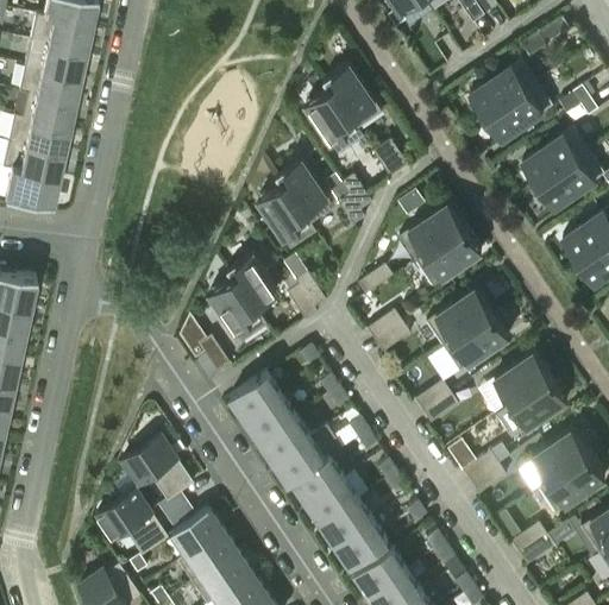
[(45,0),(43,14),(43,16),(89,26),(94,0),(45,0)]
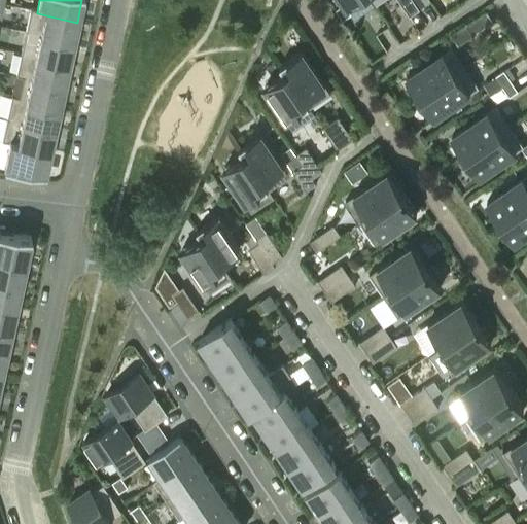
[(349,13),(370,0),(369,0),(340,0),(344,6),(336,12),(342,23),(351,16),(349,13)]
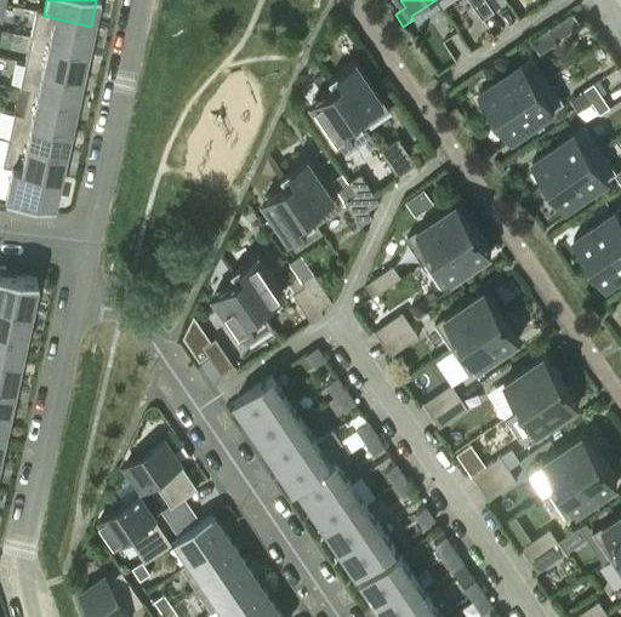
[(495,13),(488,4),(485,0),(467,0),(483,22),(495,13)]
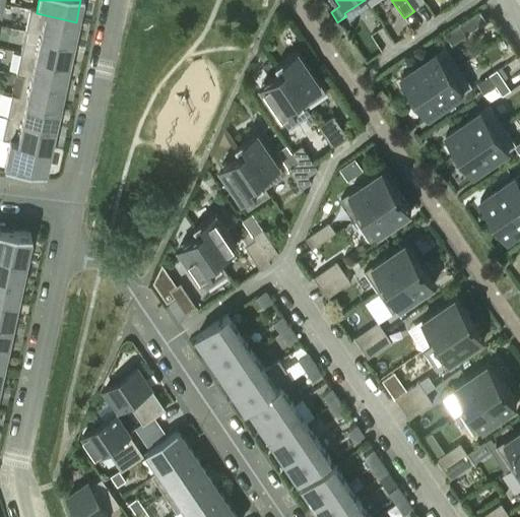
[(421,0),(411,0),(408,3),(414,11),(425,4),(421,0)]
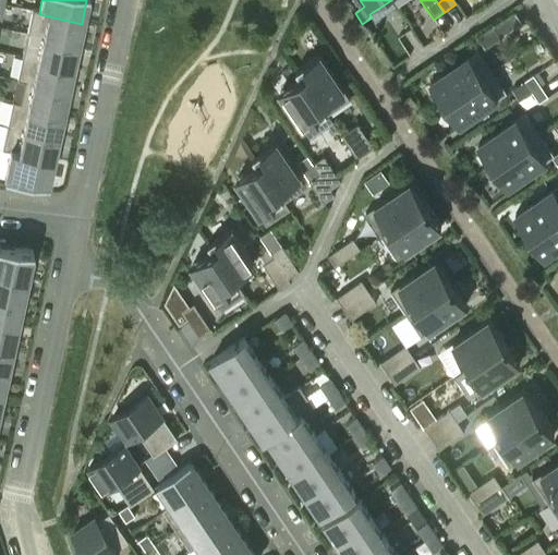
[(32,11),(26,36),(77,47),(82,24),(39,14),(39,13),(32,11)]
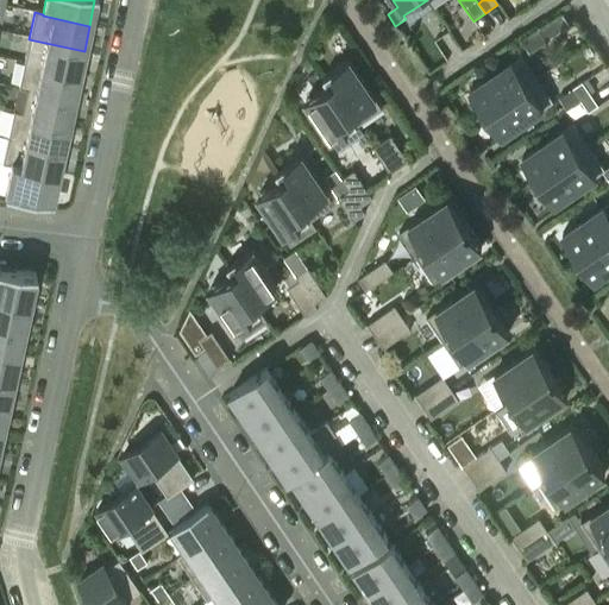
[(538,31),(546,43),(570,26),(562,14),(538,31)]
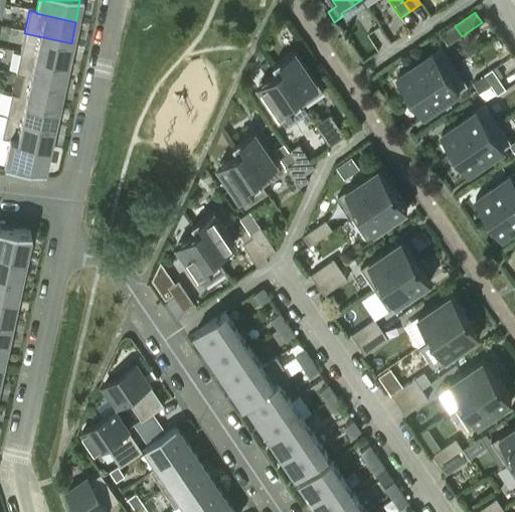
[(66,64),(71,43),(24,33),(20,54),(66,64)]
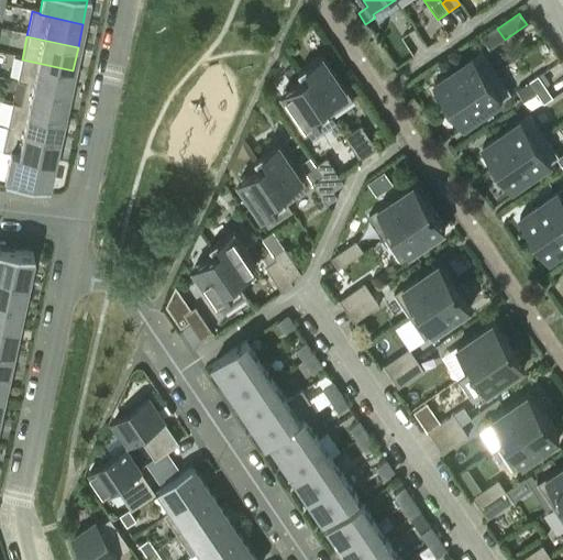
[(434,86),(450,107),(497,75),(483,53),(434,86)]
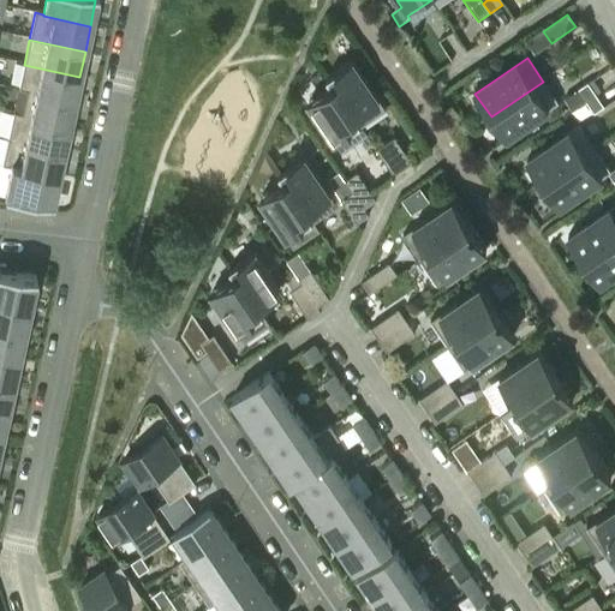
[(327,81),(332,89),(333,88),(360,129),(362,129),(386,112),(353,63),(327,81)]
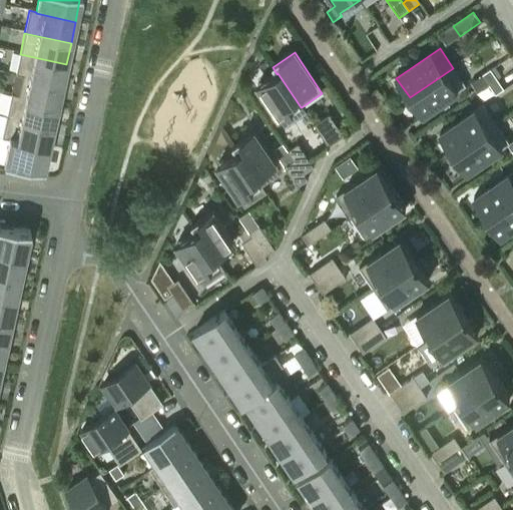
[(15,76),(22,77),(22,76),(62,85),(66,64),(20,54),(15,76)]
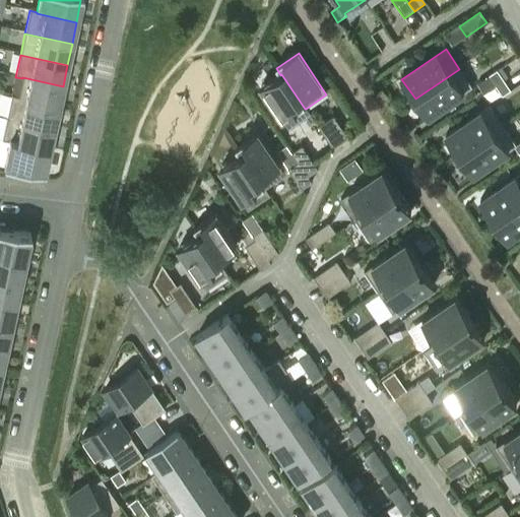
[(459,69),(415,99),(429,118),(472,88),(459,69)]
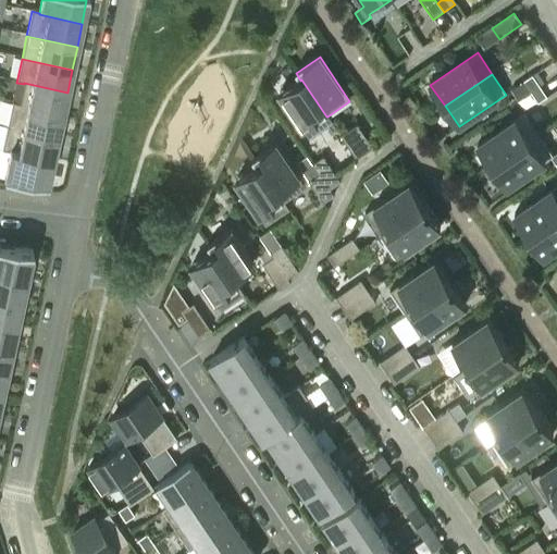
[(523,84),(531,95),(540,88),(532,77),(523,84)]
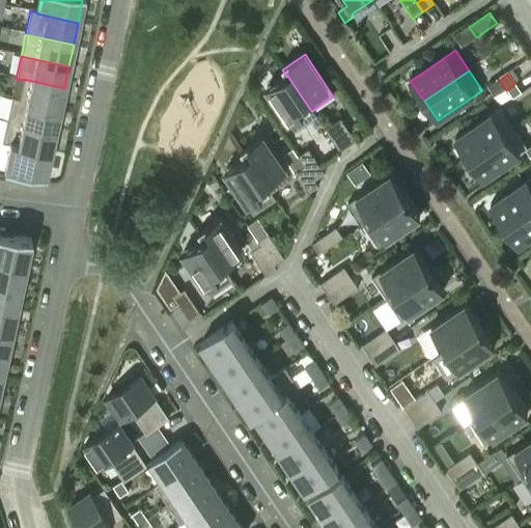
[(317,117),(312,111),(311,111),(287,76),(286,77),(266,90),(295,133),(317,117)]
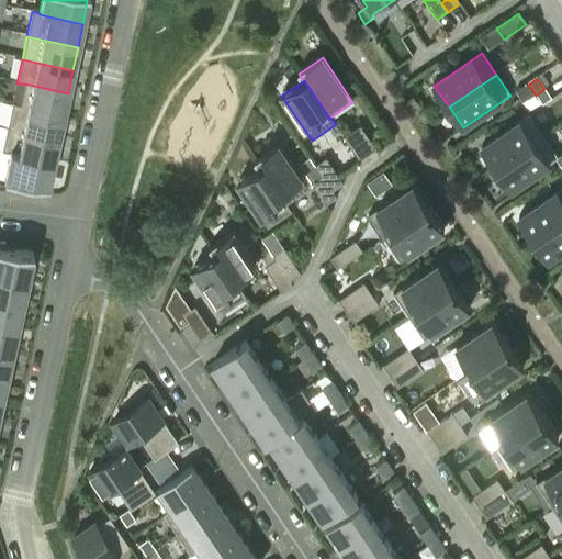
[(63,116),(68,93),(24,84),(24,85),(20,105),(20,108),(63,116)]
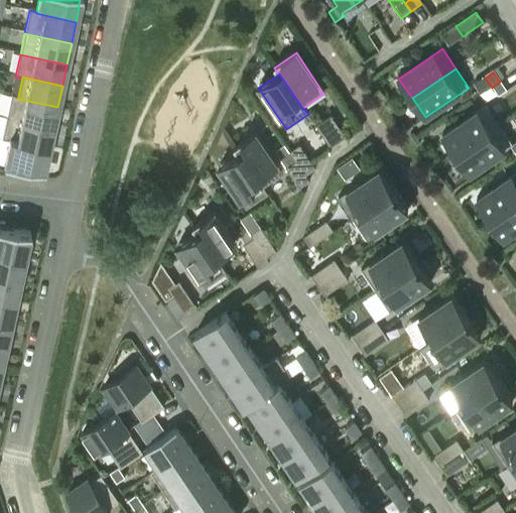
[(507,92),(500,82),(492,88),(498,98),(507,92)]
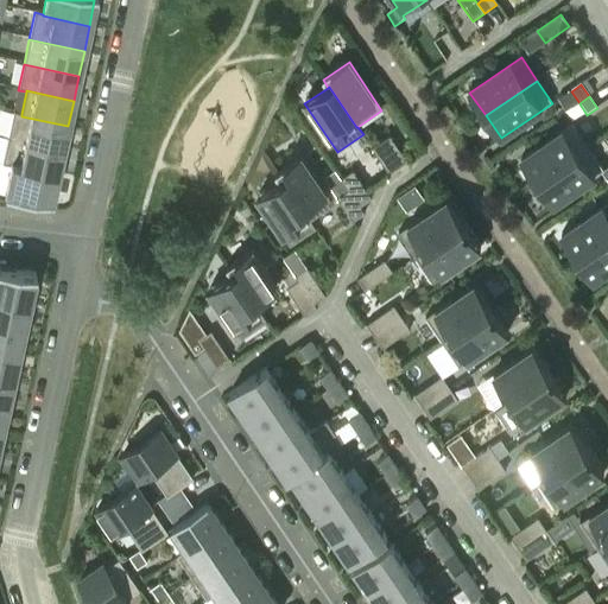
[(63,151),(68,126),(21,116),(21,114),(13,113),(7,139),(63,151)]
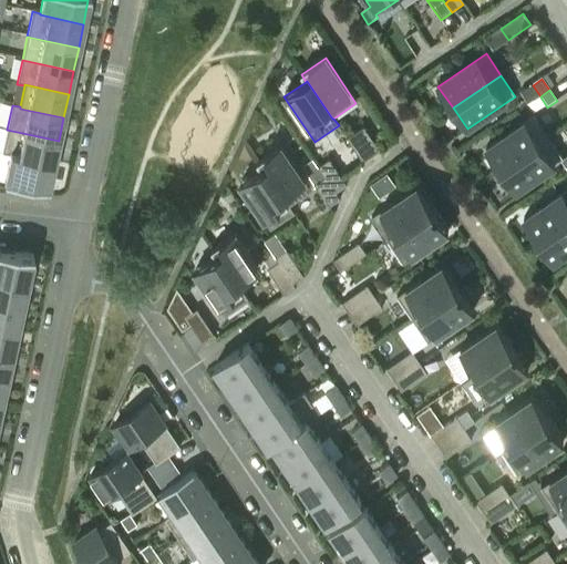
[(486,150),(501,171),(548,139),(534,116),(486,150)]
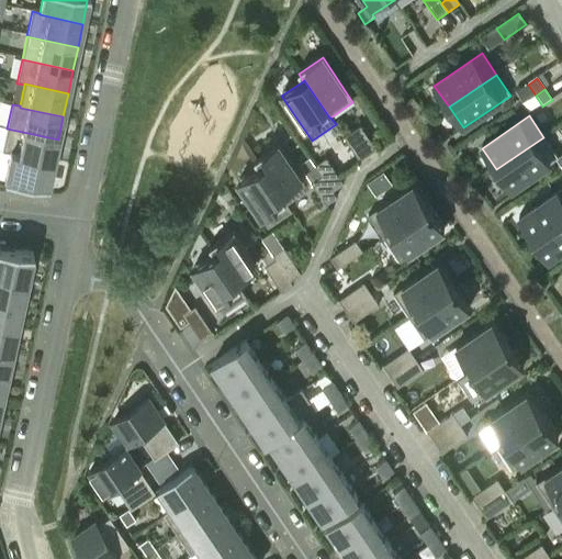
[(0,126),(0,151),(2,152),(2,153),(9,154),(10,154),(53,163),(58,140),(7,129),(0,126)]
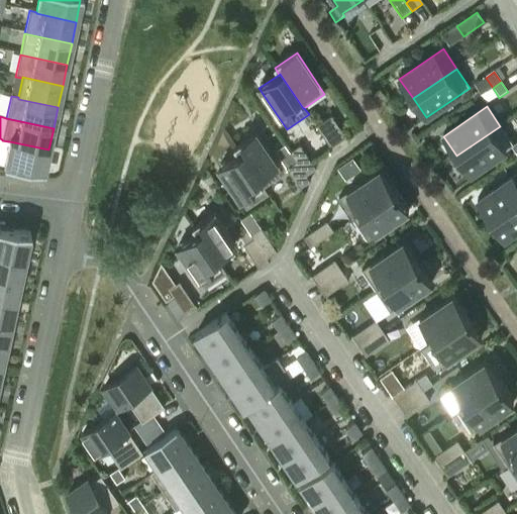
[(347,140),(346,138),(332,117),(316,127),(332,150),(347,140)]
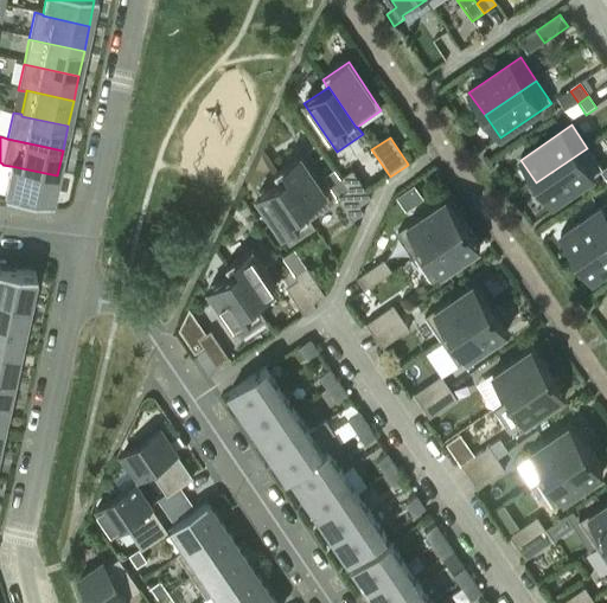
[(587,148),(536,183),(553,206),(604,172),(587,148)]
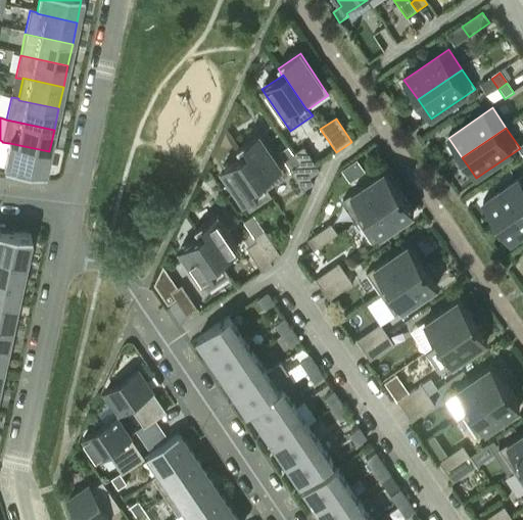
[(237,150),(242,157),(243,156),(267,192),(268,191),(288,178),(259,136),(237,150)]
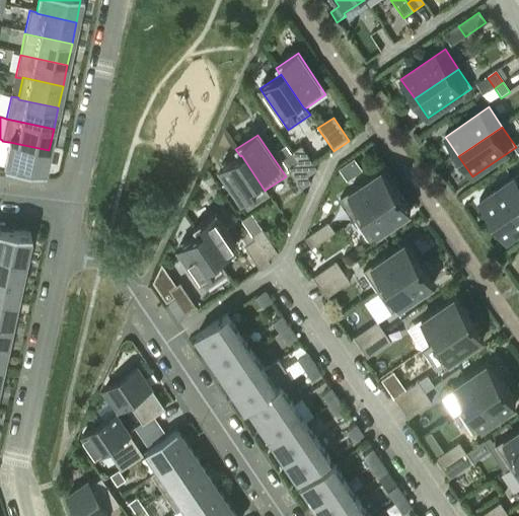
[(44,172),(49,150),(9,142),(8,142),(3,167),(44,172)]
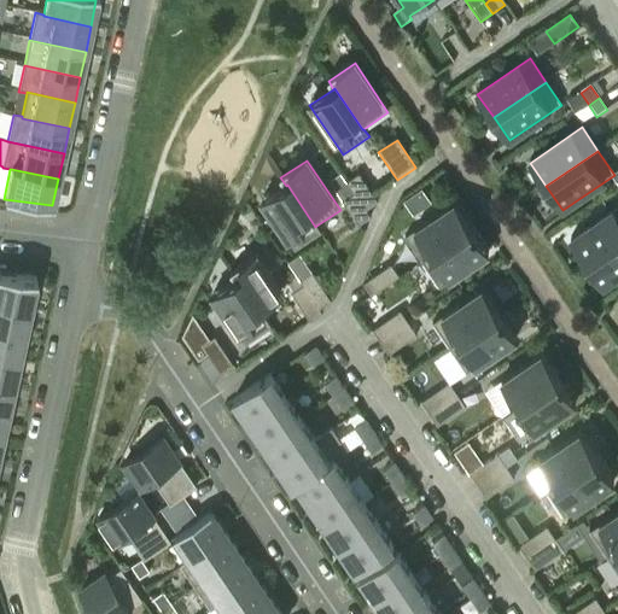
[(347,183),(355,196),(366,211),(378,203),(359,175),(347,183)]
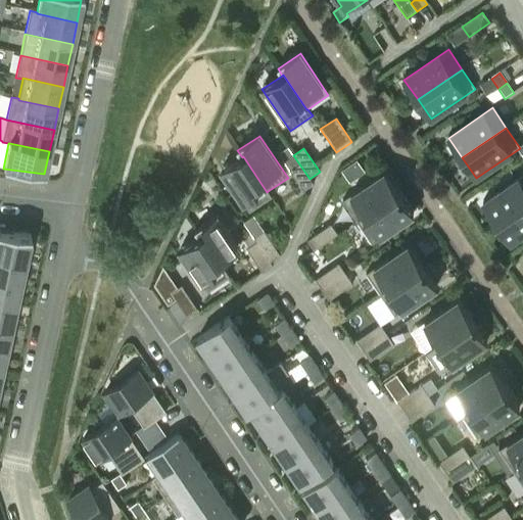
[(272,198),(268,191),(267,192),(243,156),(242,157),(222,172),(249,213),(272,198)]
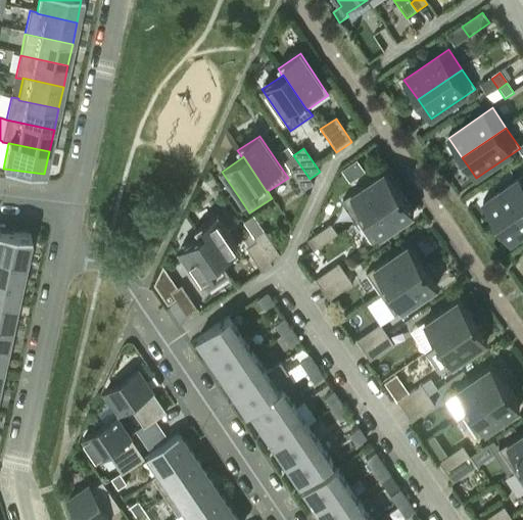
[(341,172),(349,184),(364,174),(355,161),(341,172)]
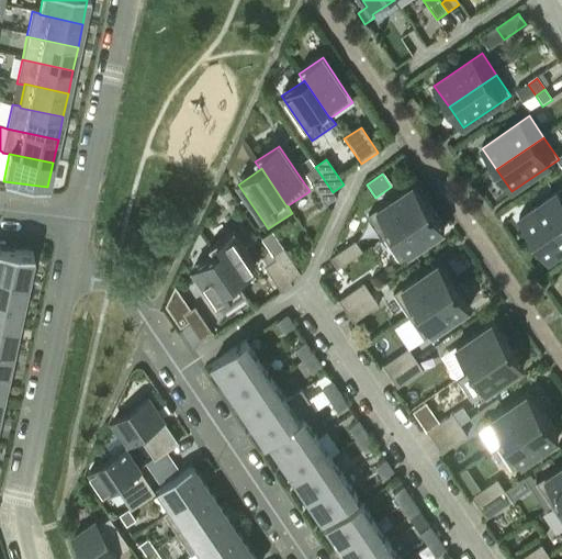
[(337,199),(333,192),(323,178),(312,186),(326,207),(337,199)]
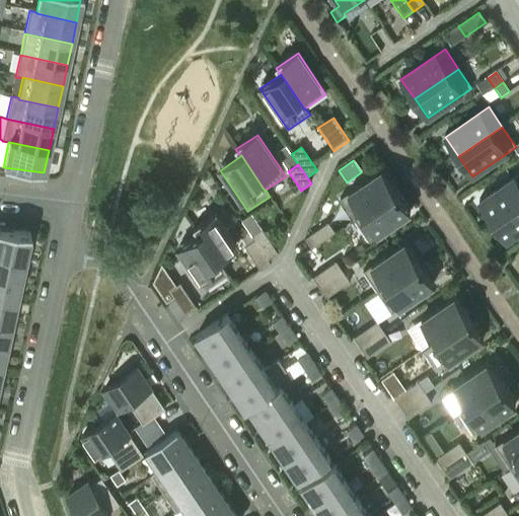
[(355,221),(396,193),(382,172),(341,200),(355,221)]
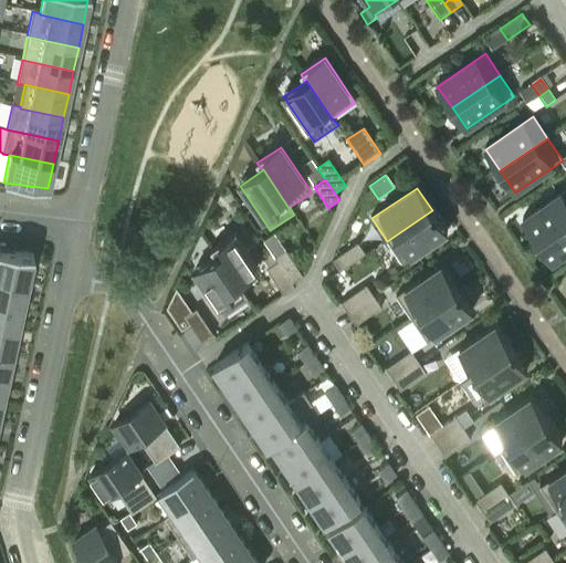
[(565,190),(523,220),(537,241),(565,221),(565,190)]
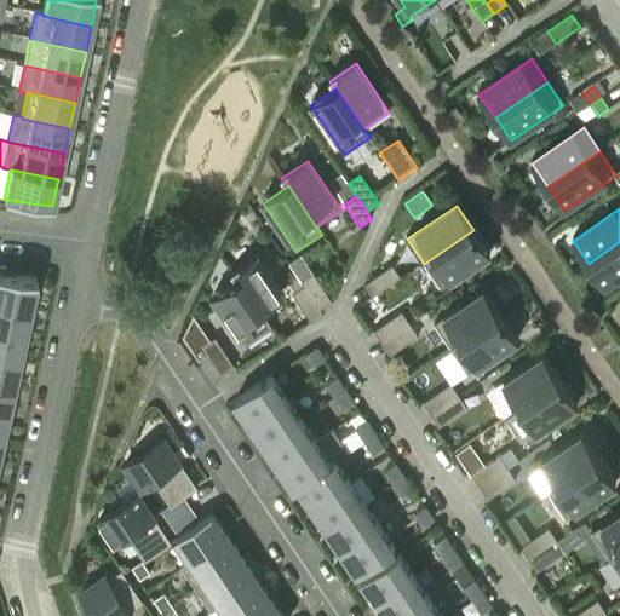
[(491,255),(474,230),(424,264),(441,289),(491,255)]
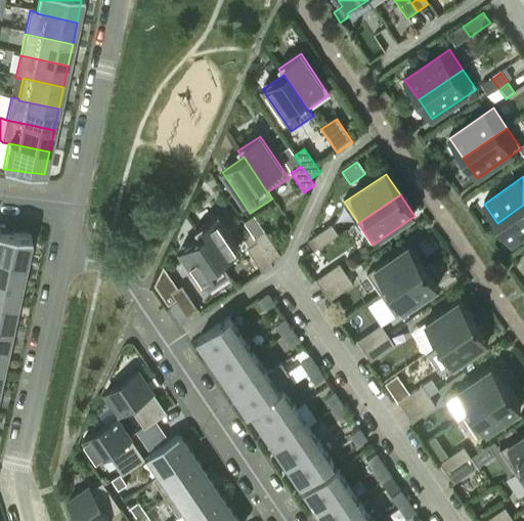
[(523,205),(497,223),(511,244),(523,234),(523,205)]
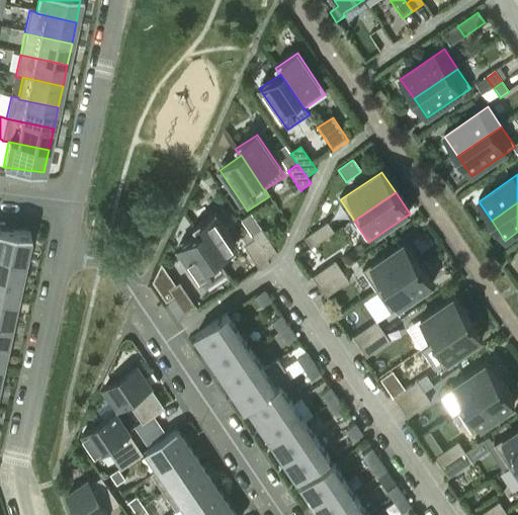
[(193,229),(197,236),(199,235),(217,261),(218,261),(238,247),(216,213),(193,229)]
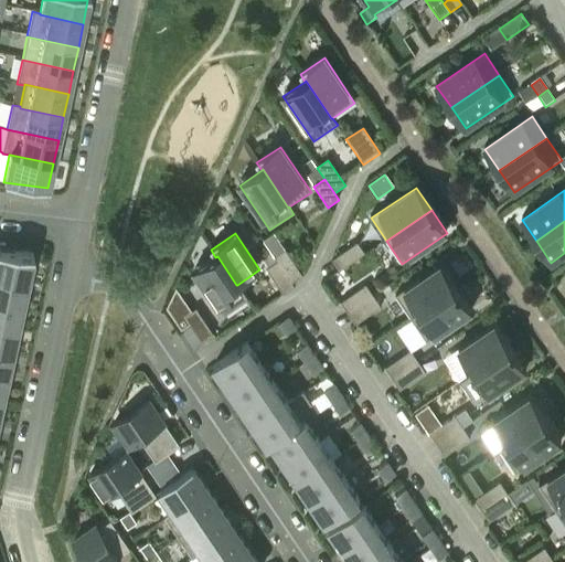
[(358,243),(332,261),(340,273),(365,254),(358,243)]
